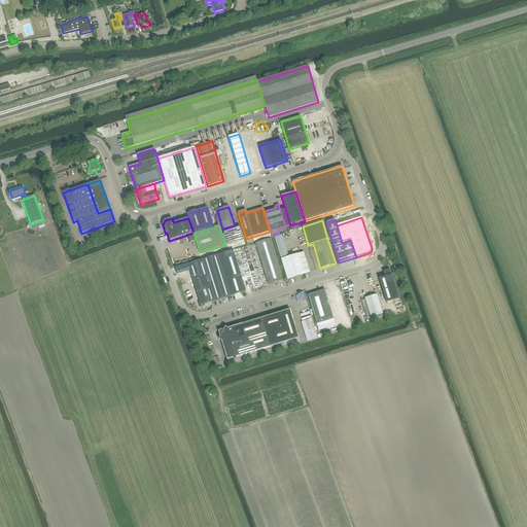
[(221,233),(225,245),(244,239),(240,226),(221,233)]
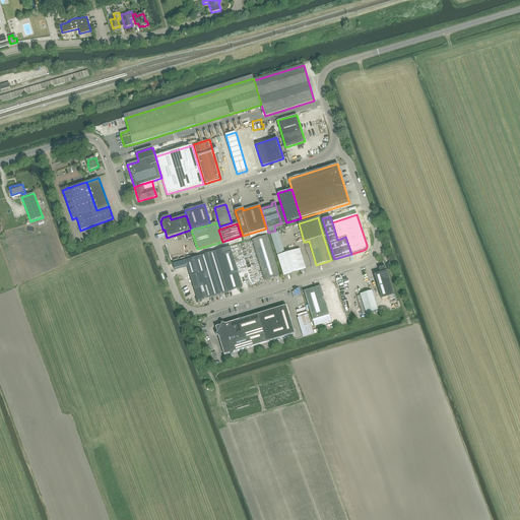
[(152,226),(153,231),(156,230),(157,233),(158,233),(159,234),(160,234),(159,230),(157,225),(152,226)]
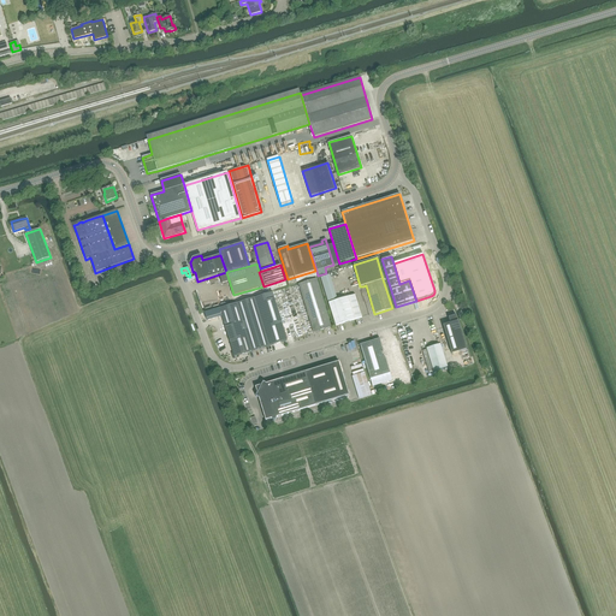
[(332,274),(320,277),(324,294),(326,292),(327,298),(336,297),(332,274)]
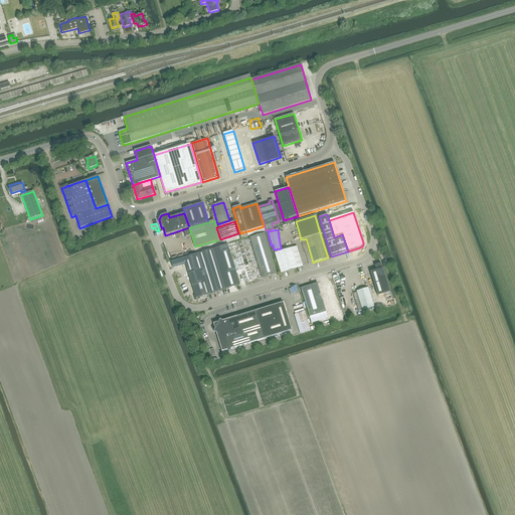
[(265,233),(249,238),(254,255),(262,279),(277,274),(265,233)]
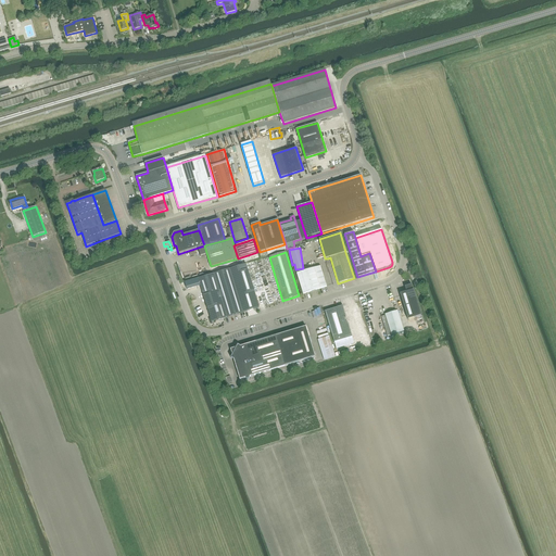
[(214,274),(199,279),(211,318),(209,319),(211,324),(215,323),(215,320),(225,318),(227,317),(243,313),(260,307),(254,291),(245,264),(229,269),(214,274)]
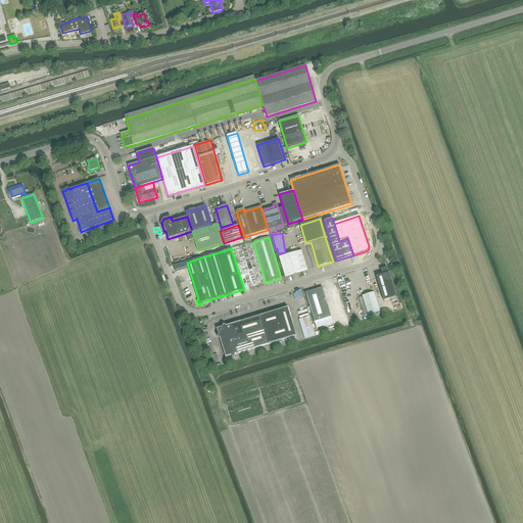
[(296,251),(279,257),(285,277),(302,271),(296,251)]
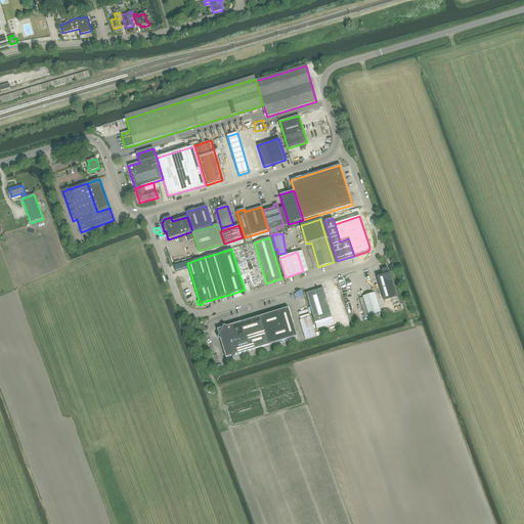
[(397,298),(390,273),(389,273),(388,268),(382,270),(383,275),(377,276),(384,301),(397,298)]
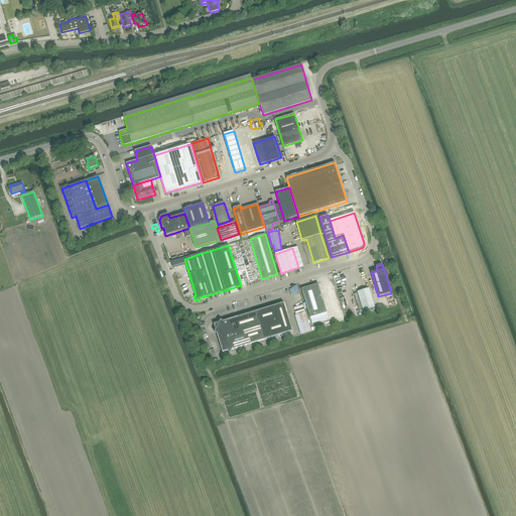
[(318,284),(301,289),(310,317),(327,312),(318,284)]
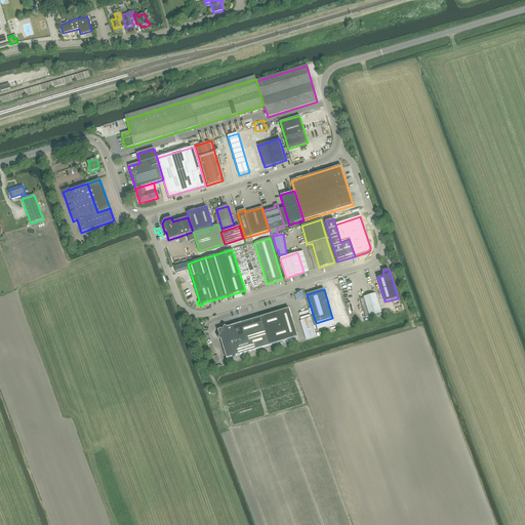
[(364,297),(360,298),(365,318),(381,313),(375,293),(363,296),(364,297)]
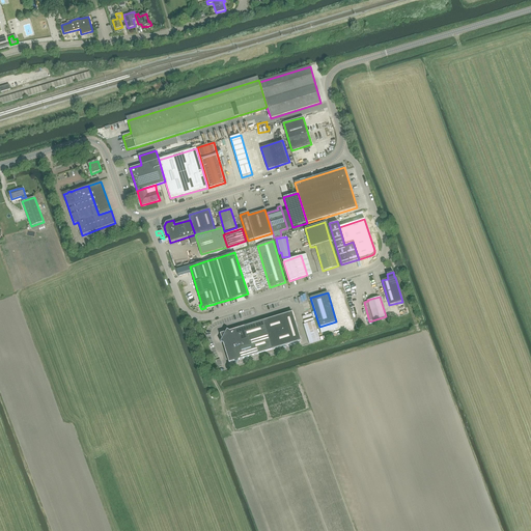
[(220,341),(223,343),(229,363),(234,361),(238,362),(239,360),(301,341),(291,312),(220,334),(222,339),(220,341)]
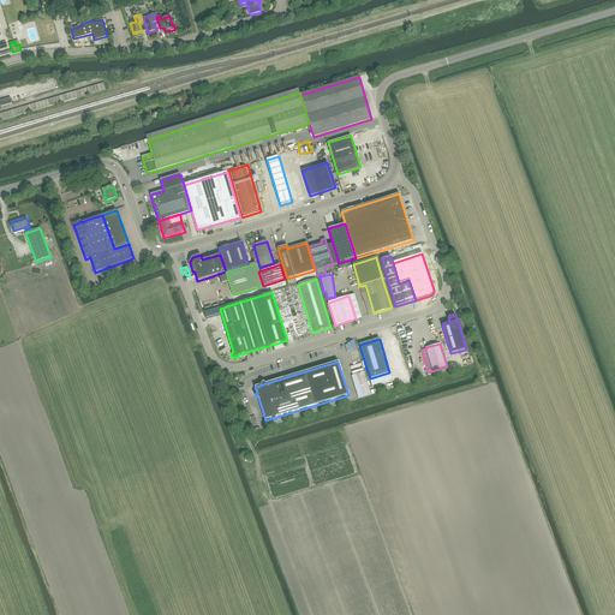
[(352,375),(359,398),(359,399),(371,395),(364,371),(352,375)]
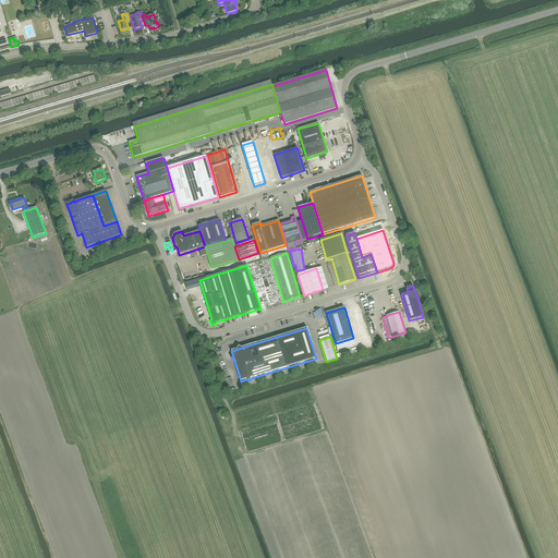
All buildings are outlined.
